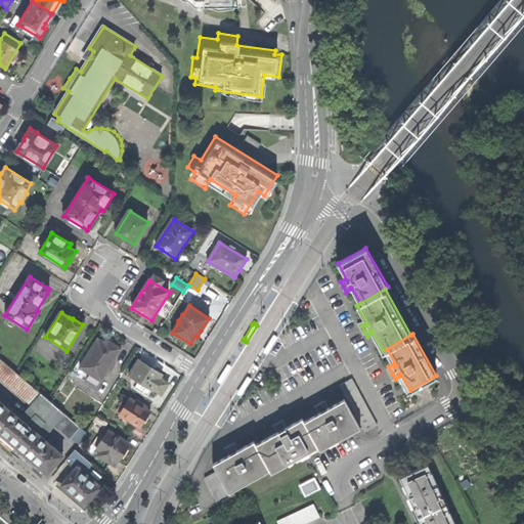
[(275,336),(274,335),(263,352),(267,354),(268,352),(276,340),(277,337),(275,336)]
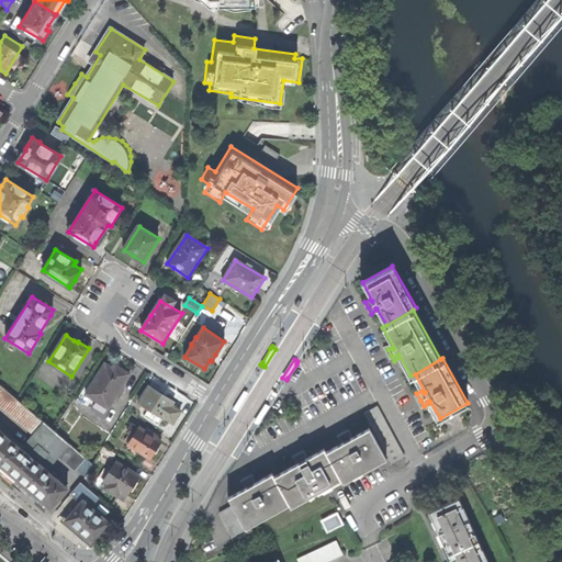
[(105,415),(130,375),(124,371),(119,369),(116,371),(105,364),(86,394),(98,403),(94,408),(105,415)]
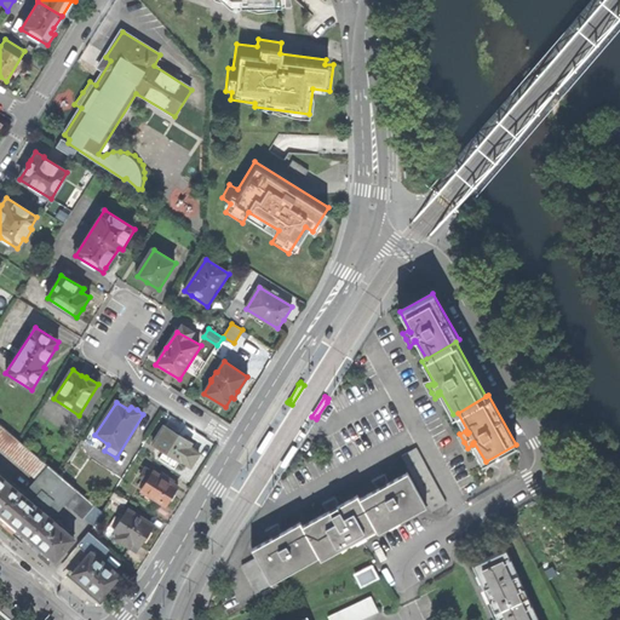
[(0,447),(12,458),(23,445),(0,424),(0,447)]
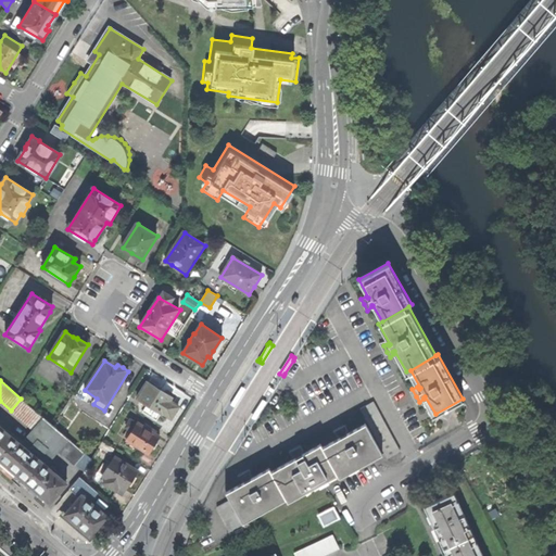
[(161,391),(148,383),(138,399),(162,415),(163,414),(171,419),(178,407),(164,399),(166,394),(161,391)]
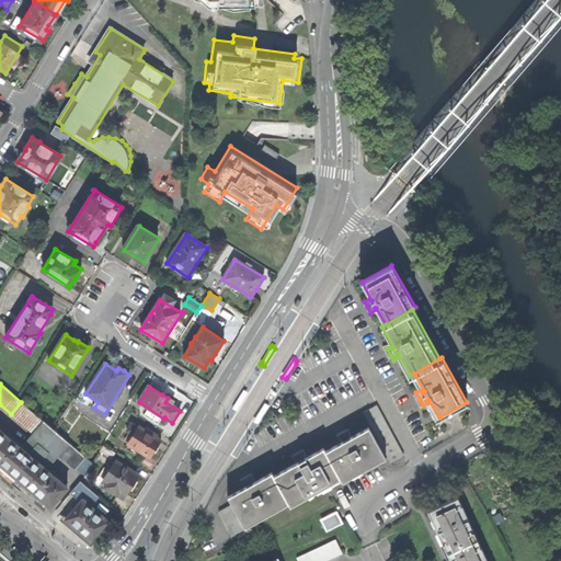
[(235,410),(237,411),(248,392),(243,390),(242,392),(233,405),(232,409),(235,410)]
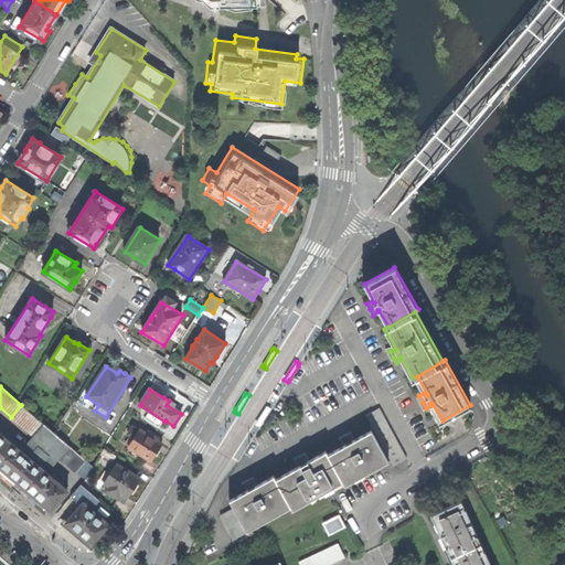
[(0,466),(4,470),(24,487),(63,440),(21,405),(11,417),(35,437),(23,451),(6,438),(0,445),(0,466)]
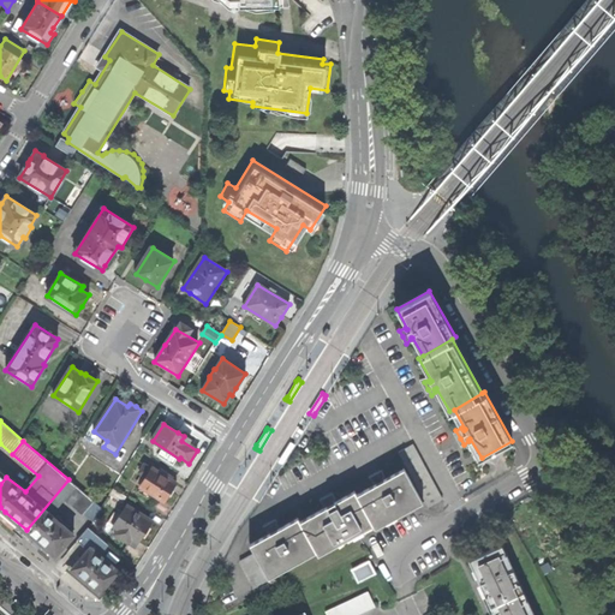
[(293,443),(291,442),(279,463),(282,465),(284,463),(293,448),(294,446),(293,443)]
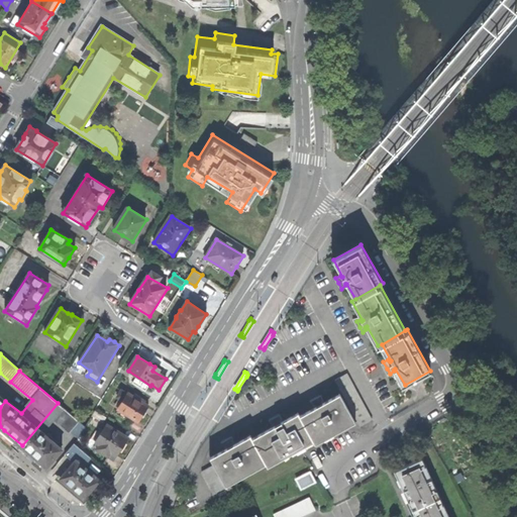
[(340,386),(347,398),(363,426),(366,432),(377,426),(351,380),(340,386)]
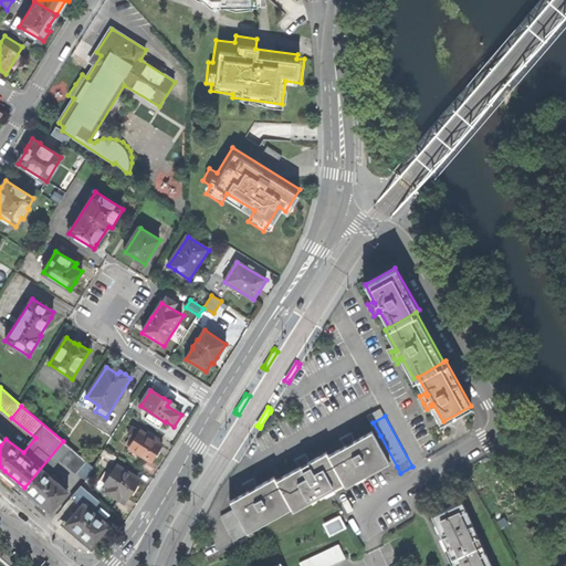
[(139,432),(133,428),(128,436),(134,440),(128,449),(152,463),(157,453),(163,444),(140,430),(139,432)]
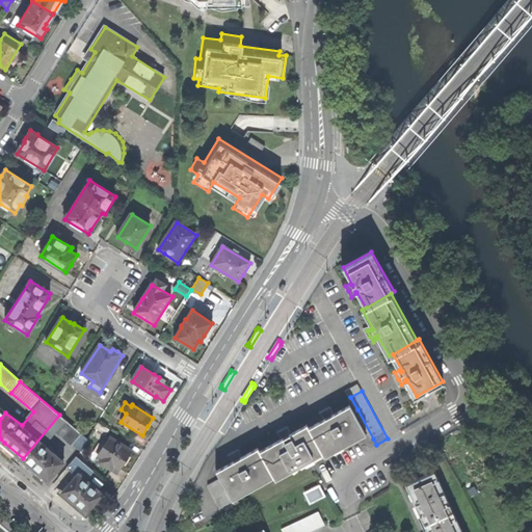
[(330,424),(314,432),(327,457),(328,460),(373,439),(357,409),(338,420),(338,419),(338,418),(337,413),(330,416),(325,419),(328,423),(329,422),(330,424)]
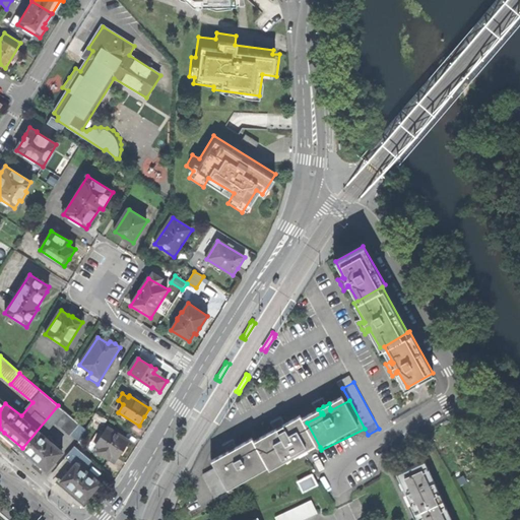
[(36,458),(49,469),(63,452),(43,434),(54,421),(70,436),(71,435),(79,442),(86,430),(58,405),(22,448),(36,458)]
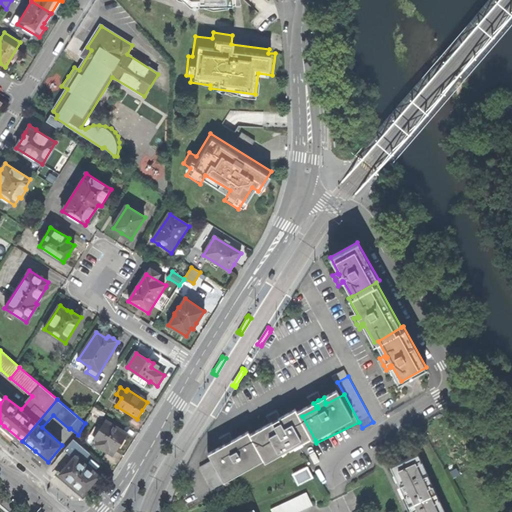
[(102,419),(106,413),(95,406),(92,412),(102,419)]
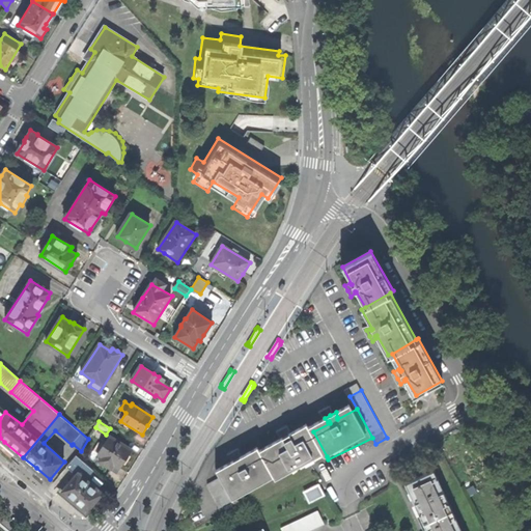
[(283,442),(262,453),(276,478),(278,481),(327,456),(313,431),(310,427),(290,439),(289,437),(290,436),(289,430),(282,435),(277,437),(280,441),(282,441),(283,442)]
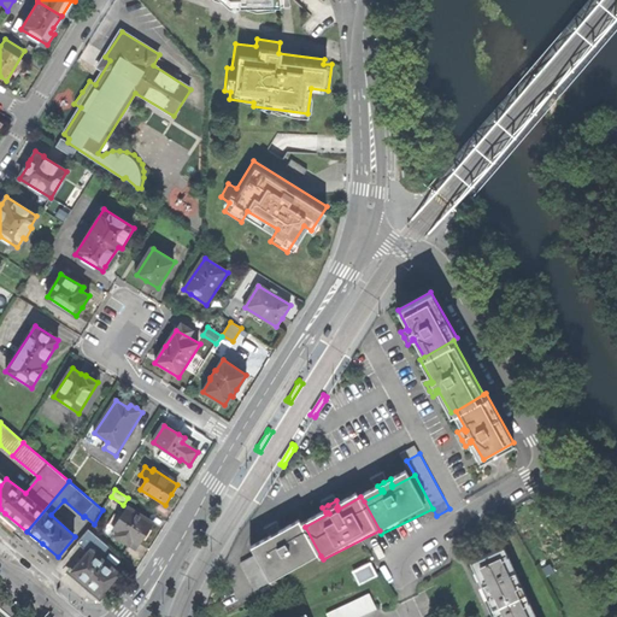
[(153,523),(129,506),(121,518),(116,515),(109,524),(115,528),(115,529),(118,533),(116,536),(136,550),(144,538),(153,523)]
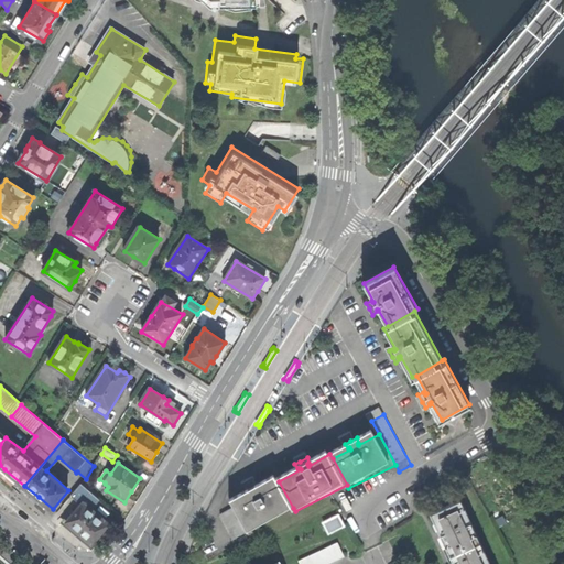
[(237,543),(250,537),(249,533),(293,508),(279,481),(277,477),(259,488),(258,486),(259,485),(258,479),(251,483),(246,486),(249,490),(250,489),(252,491),(232,502),(237,510),(224,517),(237,543)]
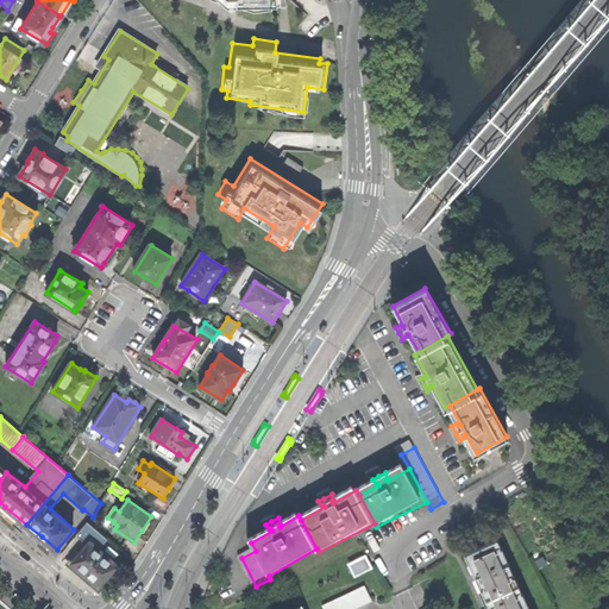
[(86,582),(100,594),(111,582),(115,576),(112,572),(118,566),(99,551),(108,541),(89,523),(79,537),(88,546),(79,558),(75,556),(66,564),(86,582)]
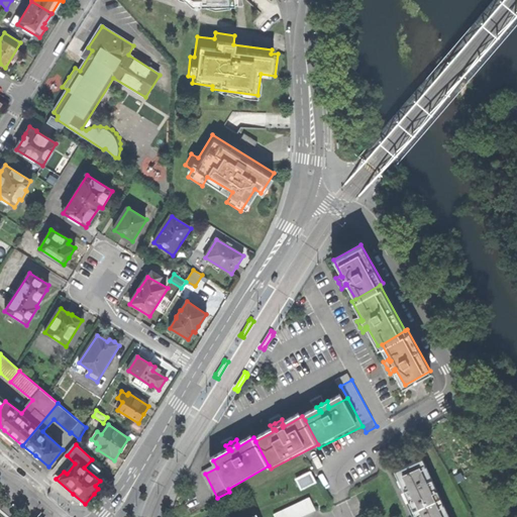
[(448,516),(423,459),(395,472),(402,488),(414,516),(448,516)]
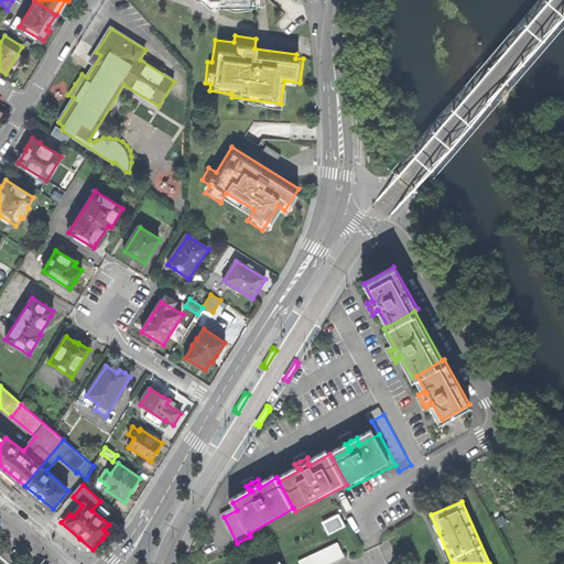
[(332,537),(346,528),(340,517),(325,525),(332,537)]
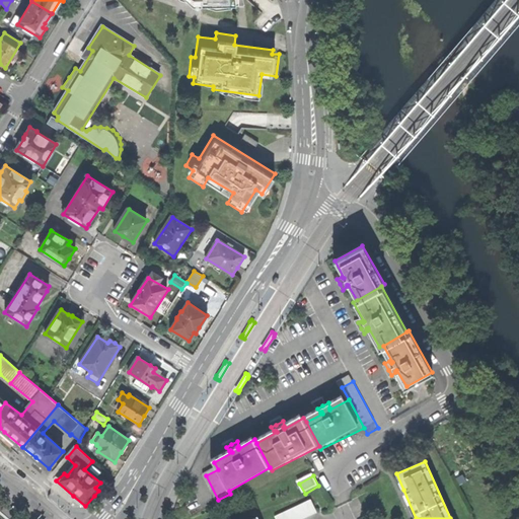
[(305,500),(311,513),(317,510),(311,498),(305,500)]
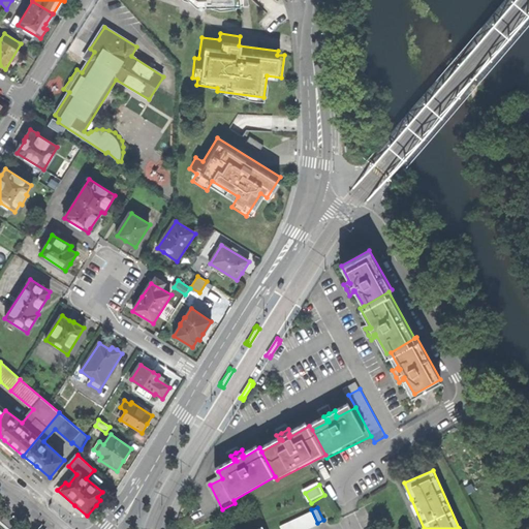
[(311,526),(317,523),(311,509),(305,512),(311,526)]
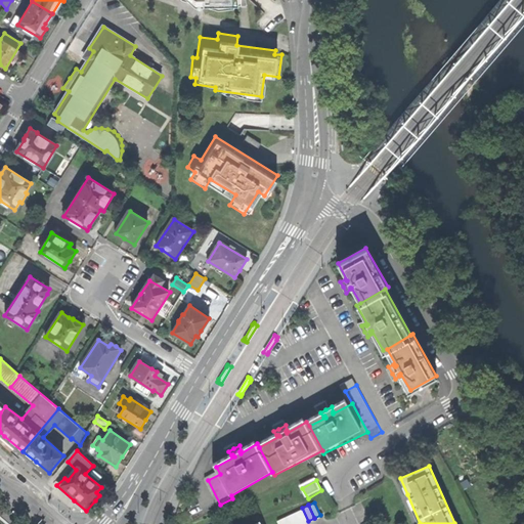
[(10,508),(7,511),(14,516),(15,517),(17,515),(18,514),(10,508)]
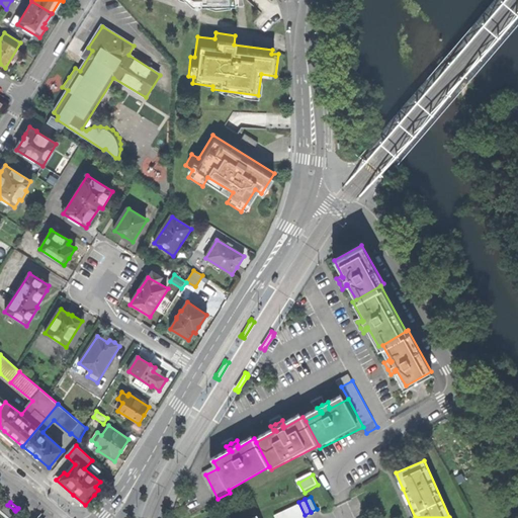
[(298,517),(305,515),(298,502),(292,506),(298,517)]
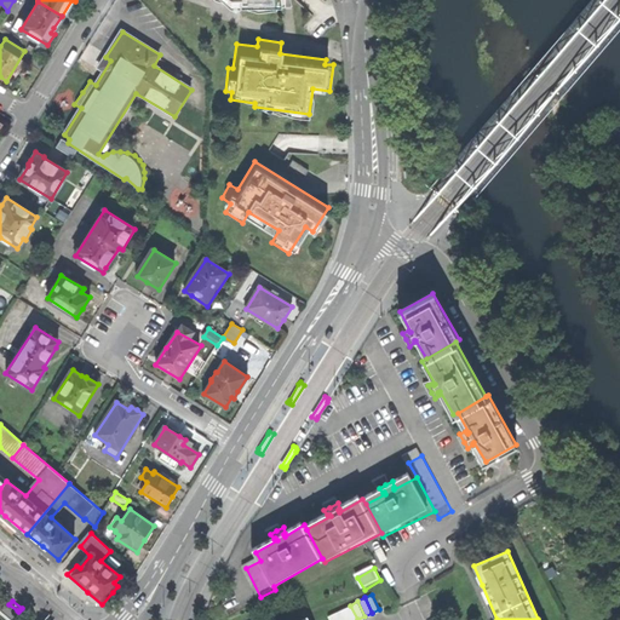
[(349,619),(357,619),(350,606),(343,609),(349,619)]
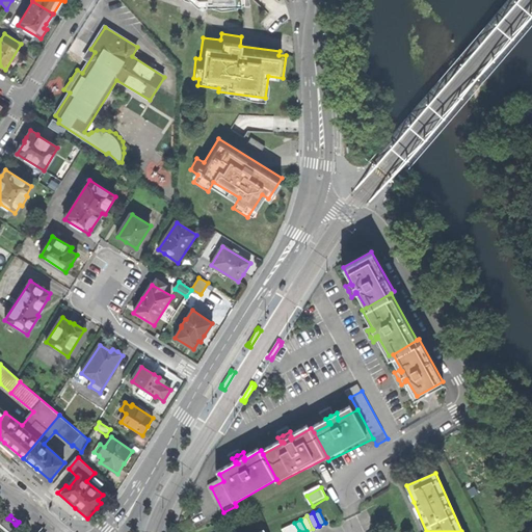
[(291,531),(299,531),(294,523),(289,525),(291,531)]
